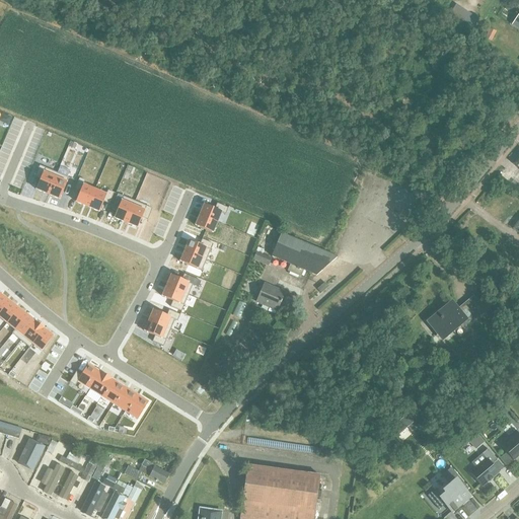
[(497,31),(488,25),(482,35),(490,42),(497,31)]
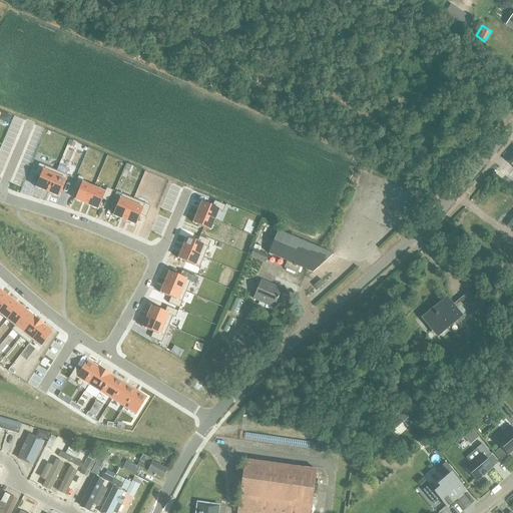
[(399,102),(410,102),(410,94),(399,94),(399,102)]
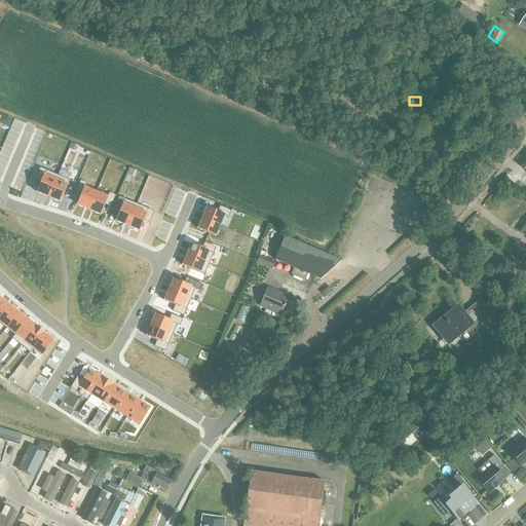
[(40,168),(35,180),(41,182),(37,193),(48,197),(58,176),(40,168)]
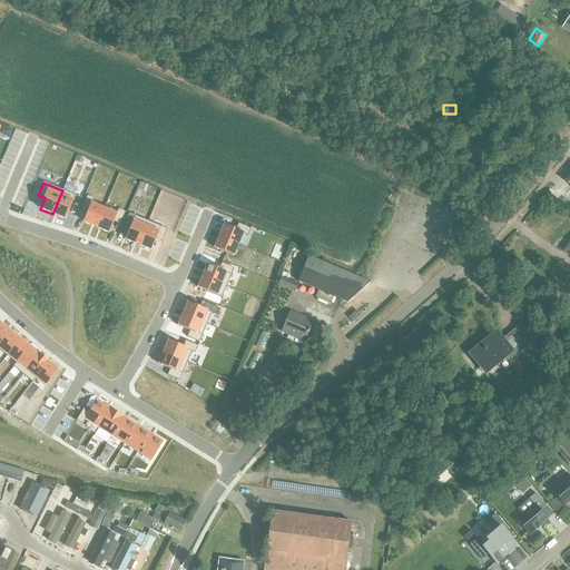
[(62,190),(52,214),(66,219),(70,207),(76,196),(62,190)]
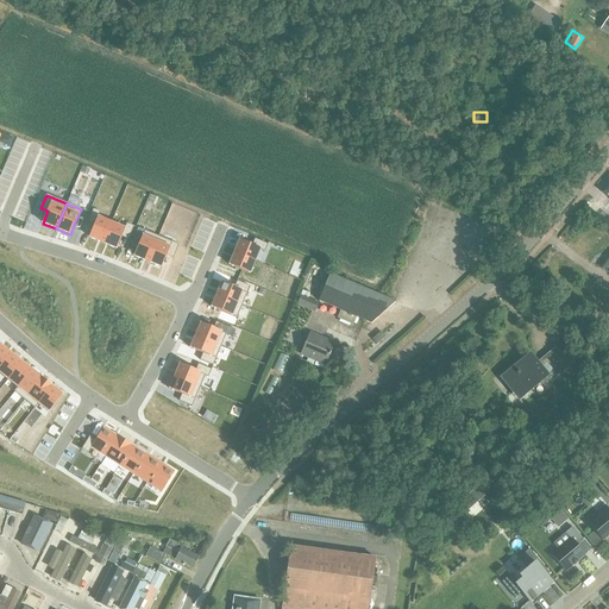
[(93,209),(88,223),(94,226),(89,238),(102,244),(111,224),(98,218),(100,213),(93,209)]
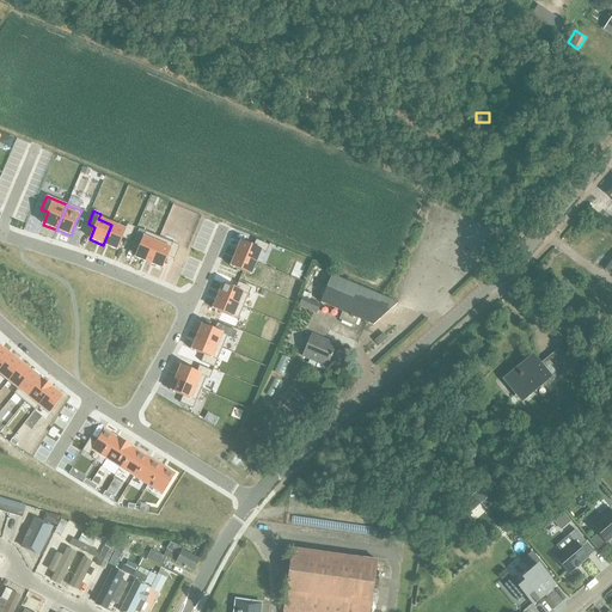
[(111,225),(103,245),(117,251),(122,238),(129,242),(134,228),(127,225),(126,231),(111,225)]
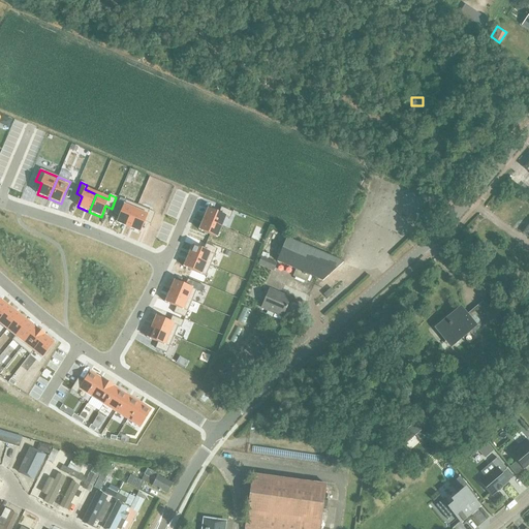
[(121,212),(117,222),(128,227),(137,206),(126,200),(121,212)]
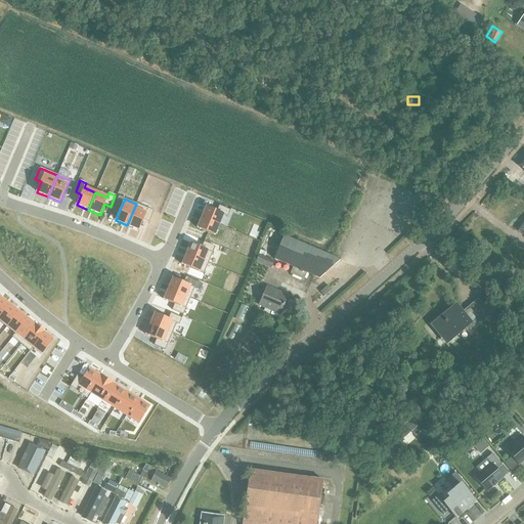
[(136,204),(127,225),(139,230),(143,220),(149,222),(154,211),(148,209),(136,204)]
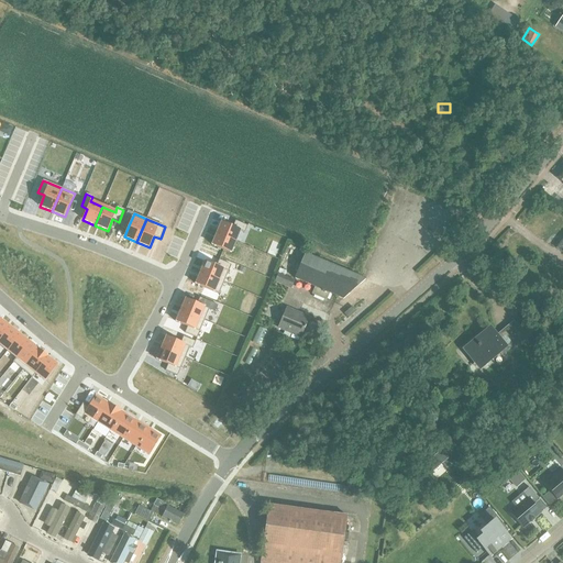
[(221,222),(217,234),(235,242),(240,231),(245,233),(247,227),(235,221),(233,228),(221,222)]
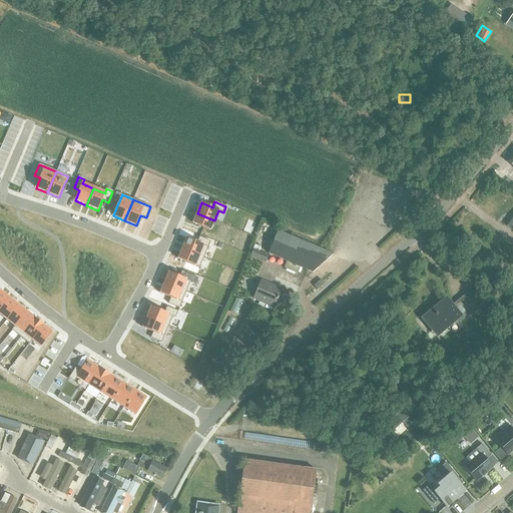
[(197,213),(193,223),(210,230),(214,220),(197,213)]
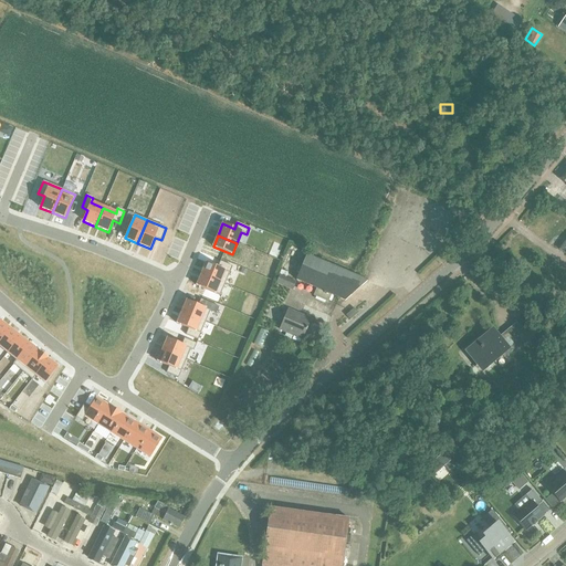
[(306,255),(295,280),(316,289),(314,296),(327,302),(329,294),(345,301),(367,282),(306,255)]
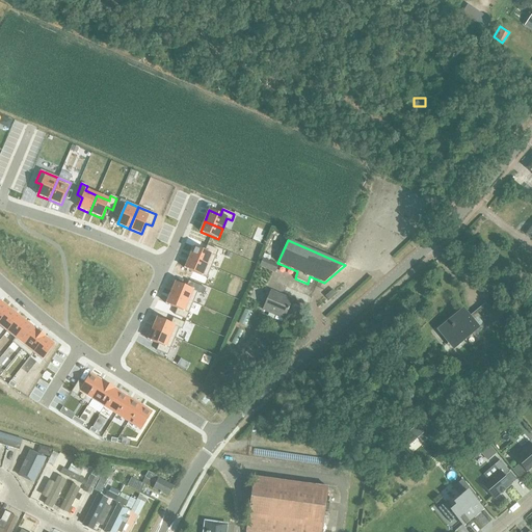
[(194,247),(189,258),(212,267),(214,262),(218,250),(207,246),(205,251),(194,247)]
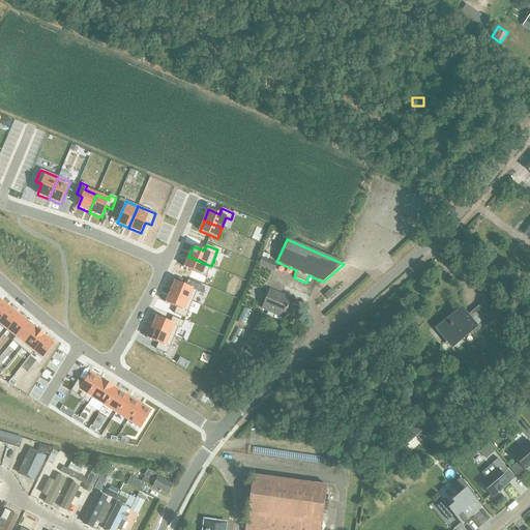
[(188,257),(184,268),(196,272),(206,277),(211,266),(188,257)]
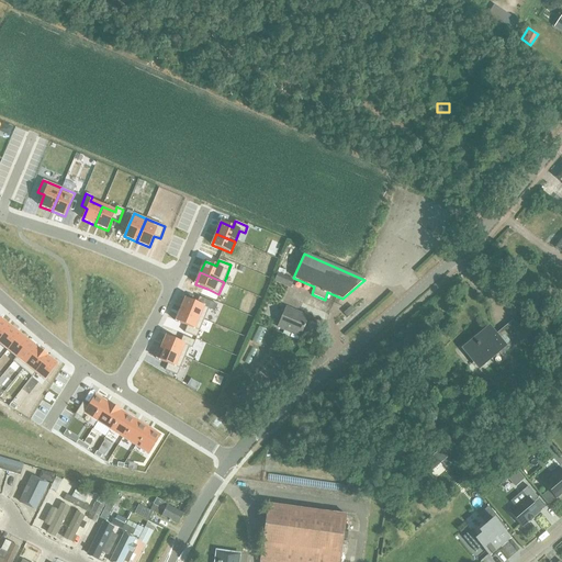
[(278,272),(277,276),(274,281),(290,289),(294,280),(278,272)]
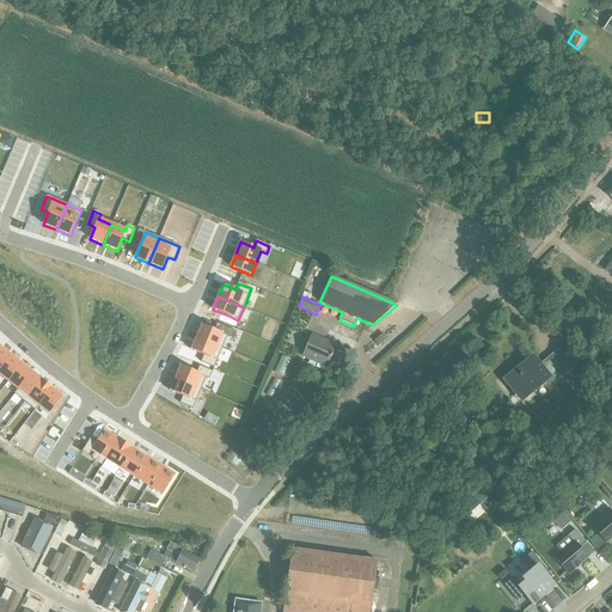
[(202,325),(196,337),(222,348),(227,336),(202,325)]
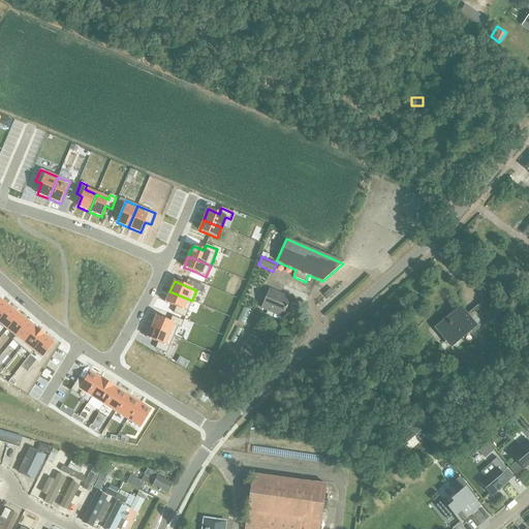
[(323,296),(327,300),(335,292),(331,288),(323,296)]
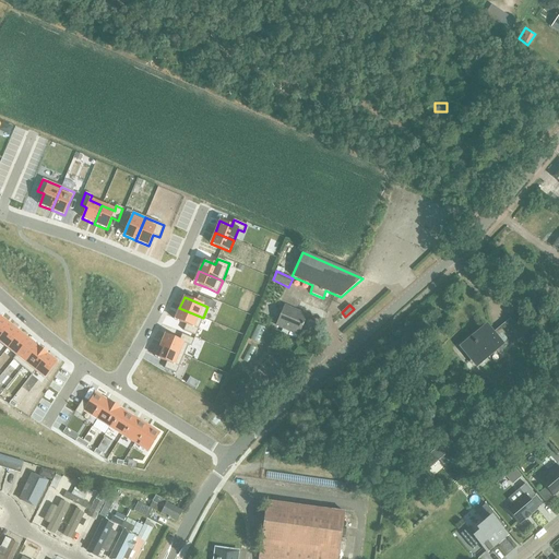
[(179,308),(175,320),(186,324),(183,331),(195,336),(203,318),(179,308)]
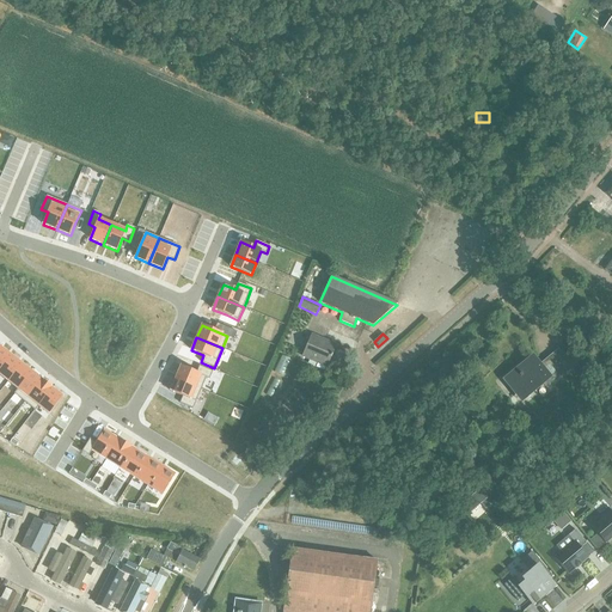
[(303,357),(326,368),(335,348),(311,338),(303,357)]
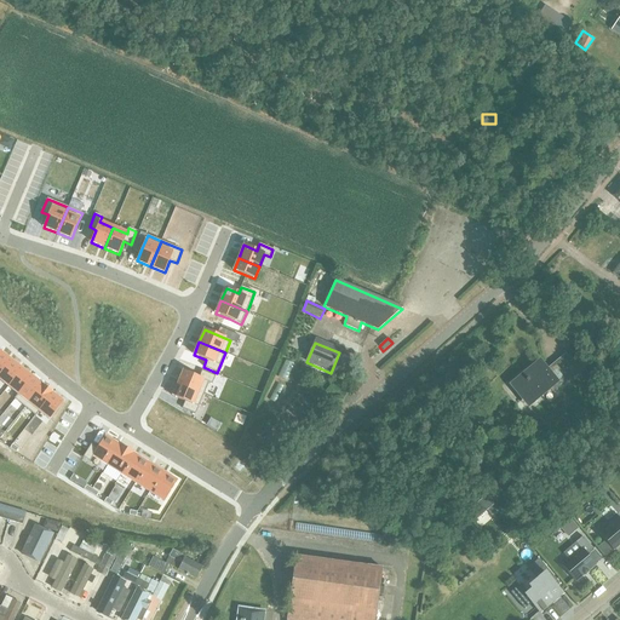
[(1,352),(0,355),(0,375),(12,361),(1,352)]
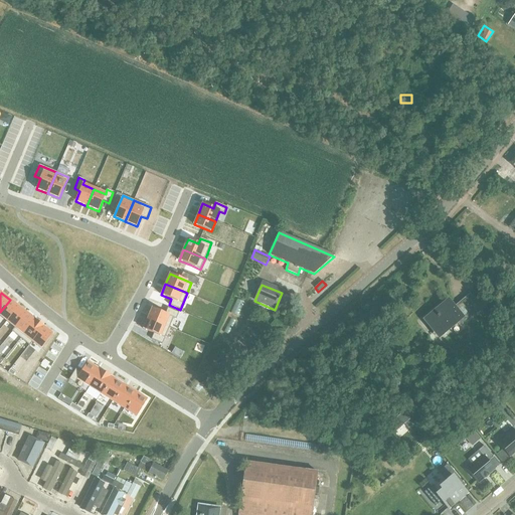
[(237,297),(233,312),(241,314),(246,299),(237,297)]
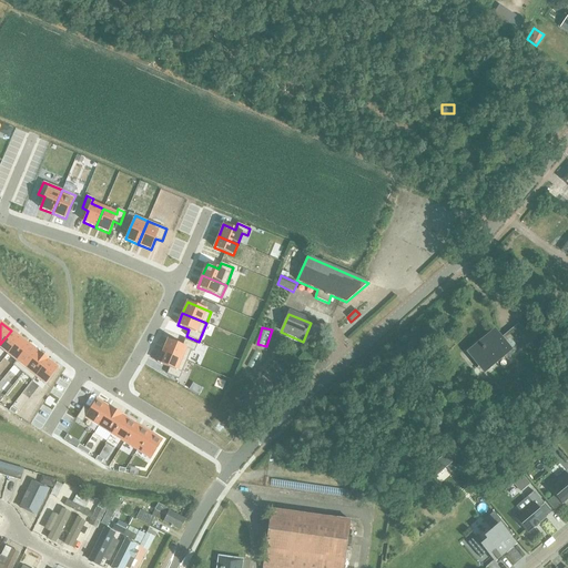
[(494,333),(466,355),(484,375),(505,358),(530,338),(521,327),(503,343),(494,333)]
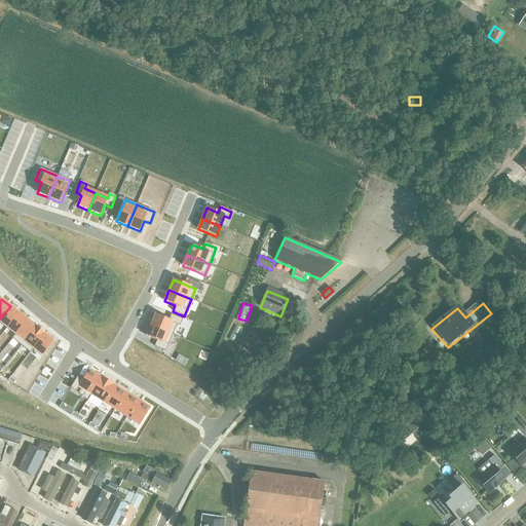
[(10,306),(0,318),(0,322),(7,328),(19,313),(10,306)]
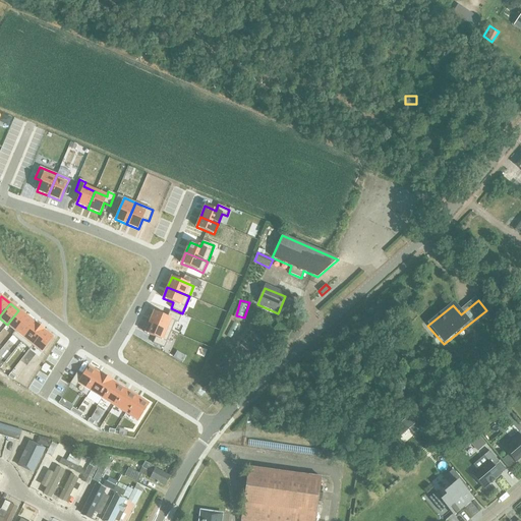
[(18,310),(7,325),(15,332),(12,335),(12,336),(27,317),(18,310)]
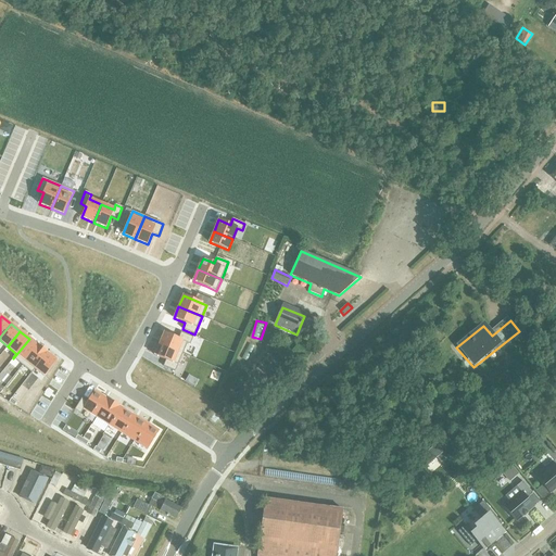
[(164,332),(160,344),(182,354),(187,343),(190,344),(193,338),(181,332),(178,339),(169,336),(164,332)]
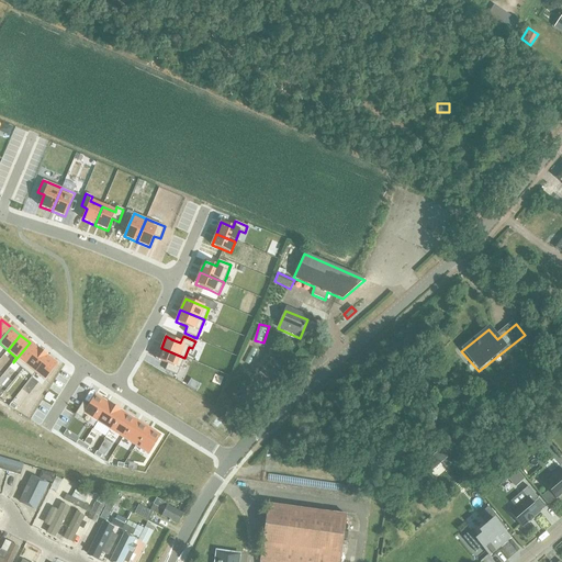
[(30,343),(13,362),(23,370),(38,349),(30,343)]
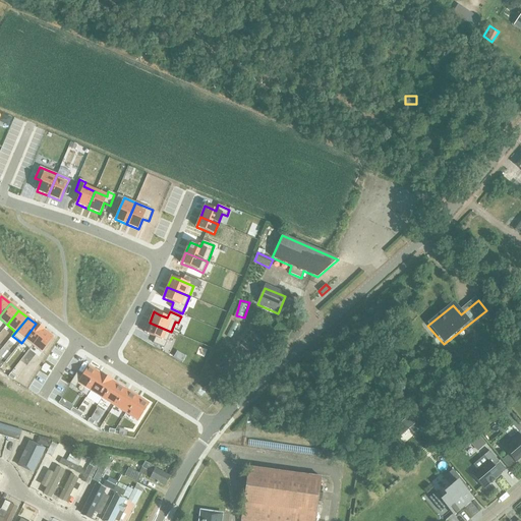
[(150,323),(145,333),(156,338),(153,343),(165,348),(171,332),(150,323)]
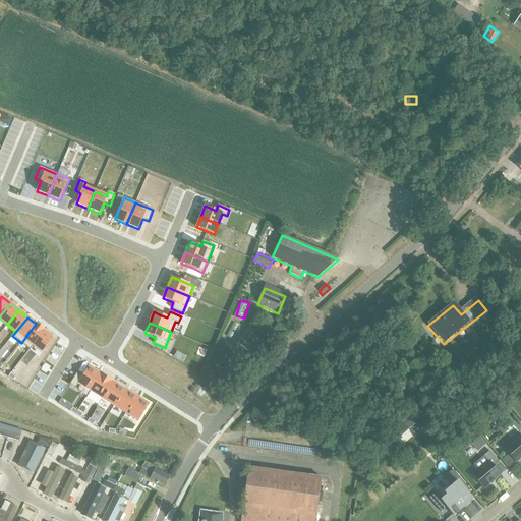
[(36,324),(21,343),(30,349),(44,331),(36,324)]
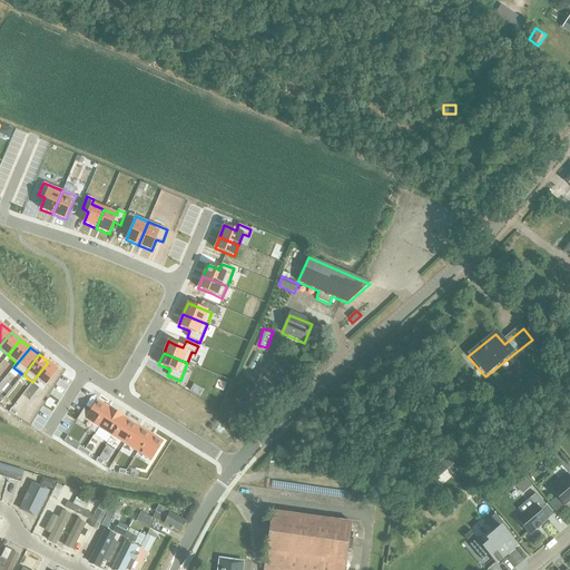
[(48,362),(32,382),(32,383),(36,379),(46,386),(58,370),(48,362)]
